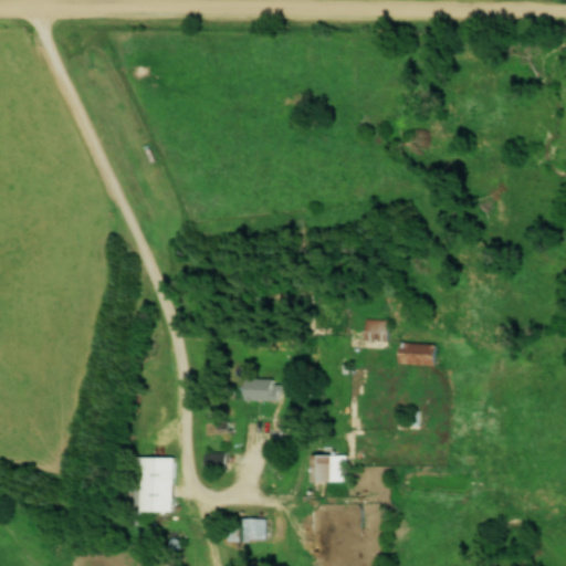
[(388,341),(388,320),(366,320),(366,333),(378,333),(378,341),(388,341)]
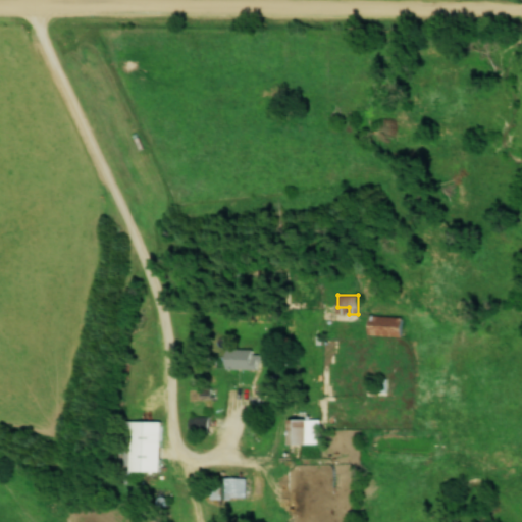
[(401,335),(401,316),(368,316),(368,335),(401,335)]
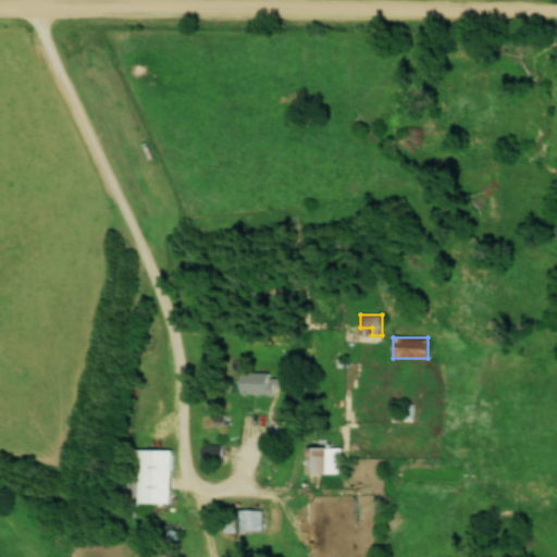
[(239,373),(239,393),(276,393),(276,373),(239,373)]
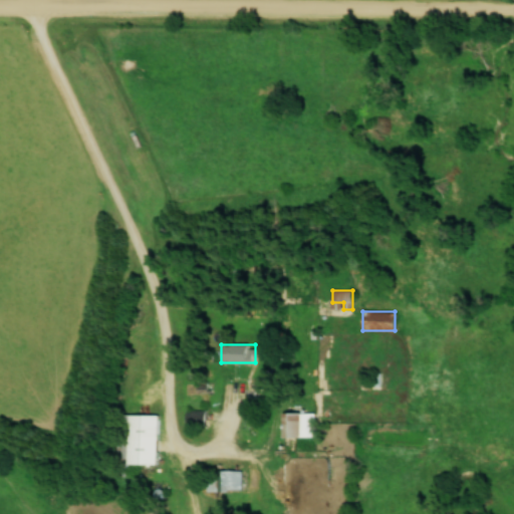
[(187,424),(199,424),(199,413),(187,413),(187,424)]
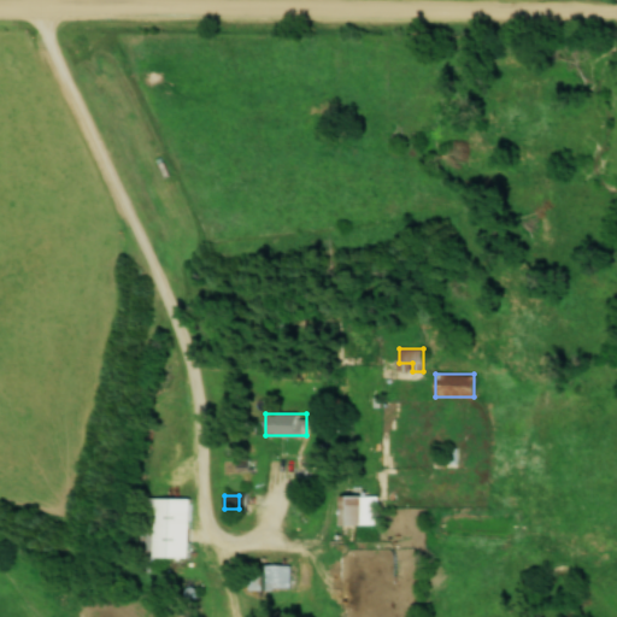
[(378,495),(339,495),(339,526),(378,526),(378,495)]
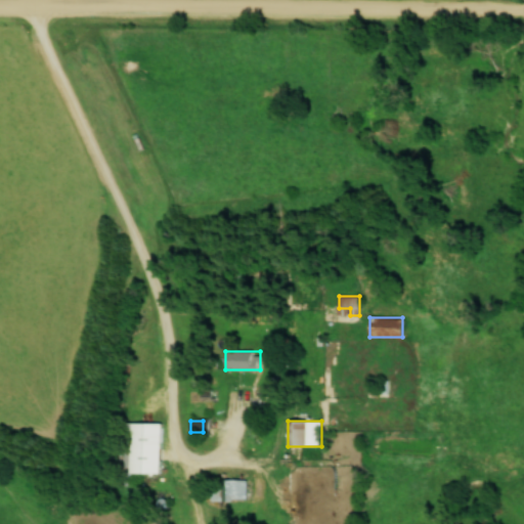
[(117,424),(118,485),(132,485),(132,474),(161,474),(161,424),(117,424)]
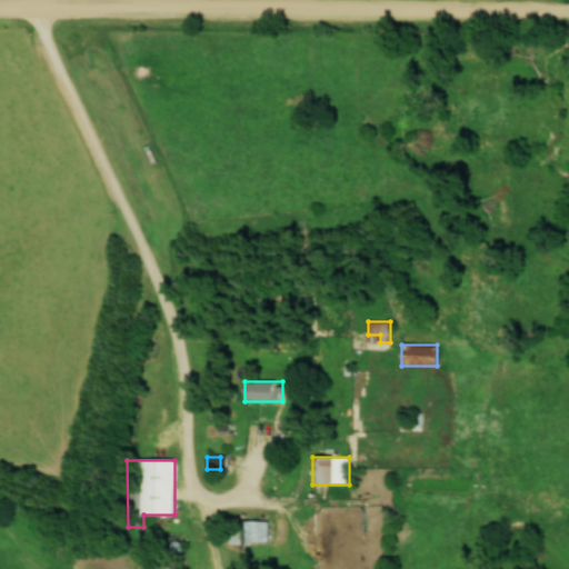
[(267,521),(229,521),(229,545),(267,545),(267,521)]
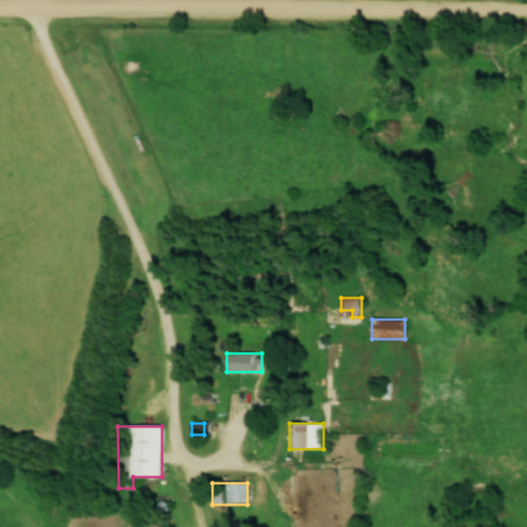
All buildings are outlined.
